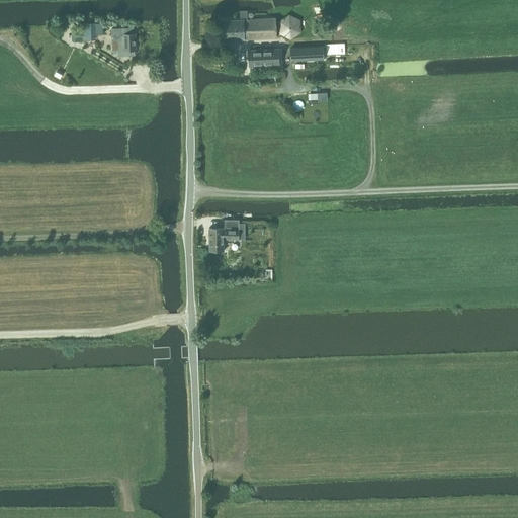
[(276,18),(248,20),(248,11),(240,11),(241,19),(223,20),(224,40),(245,39),(277,37),(276,18)]
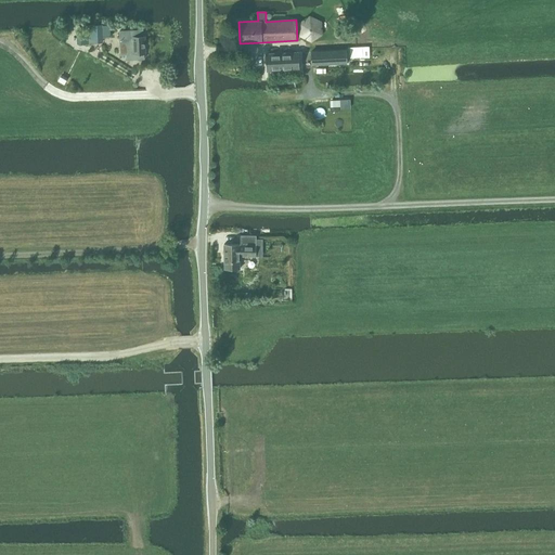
[(89,25),(89,42),(103,42),(103,24),(89,25)]
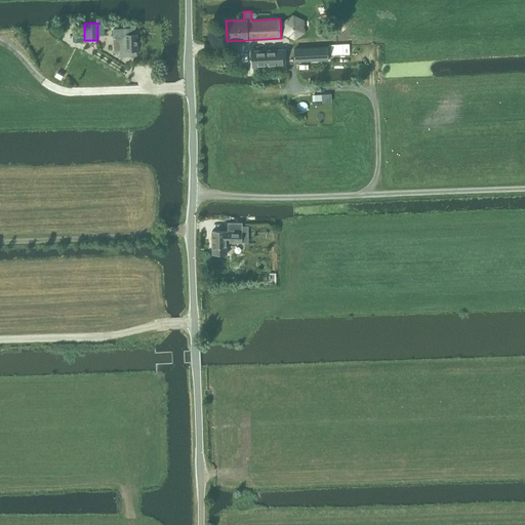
[(135,29),(114,30),(115,51),(120,51),(120,56),(136,55),(136,50),(138,50),(137,34),(135,35),(135,29)]
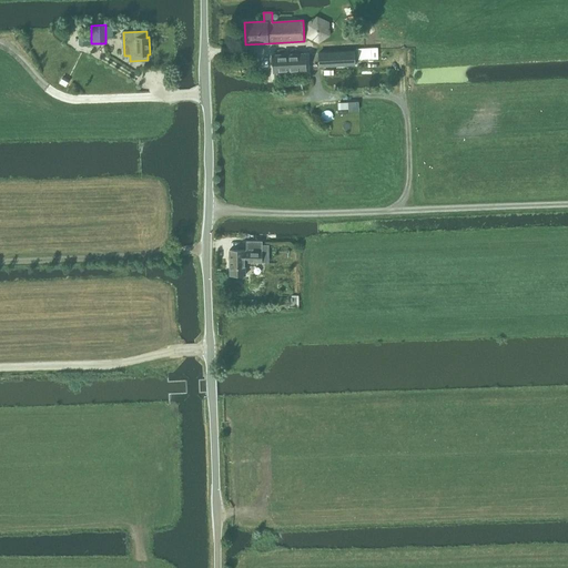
[(273,56),(274,73),(306,71),(305,53),(273,56)]
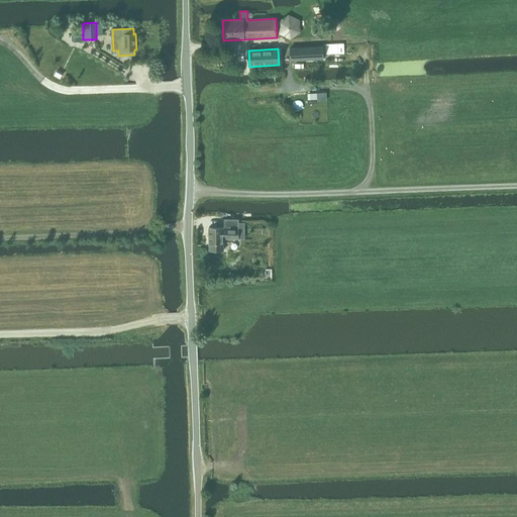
[(224,227),(209,227),(209,250),(223,250),(223,243),(223,238),(227,238),(229,238),(238,238),(238,223),(238,220),(238,219),(231,219),(229,219),(224,219),(224,227)]
